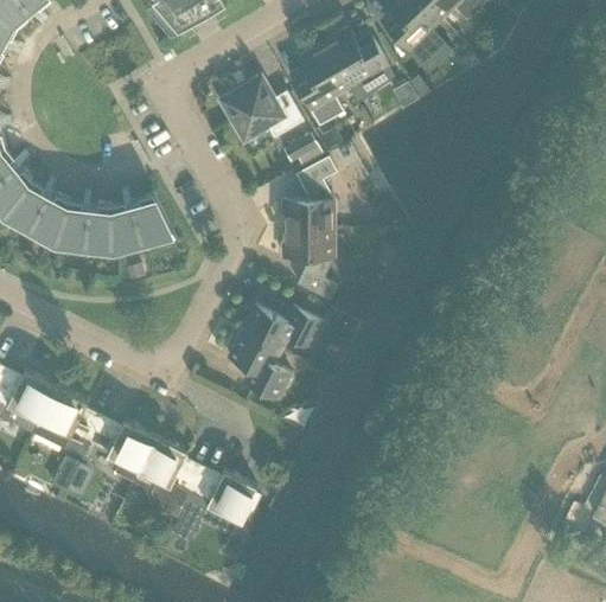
[(114,256),(174,238),(153,196),(110,207),(69,203),(31,183),(5,149),(0,133),(0,61),(17,29),(51,1),(50,0),(0,0),(0,219),(53,249),(114,256)]
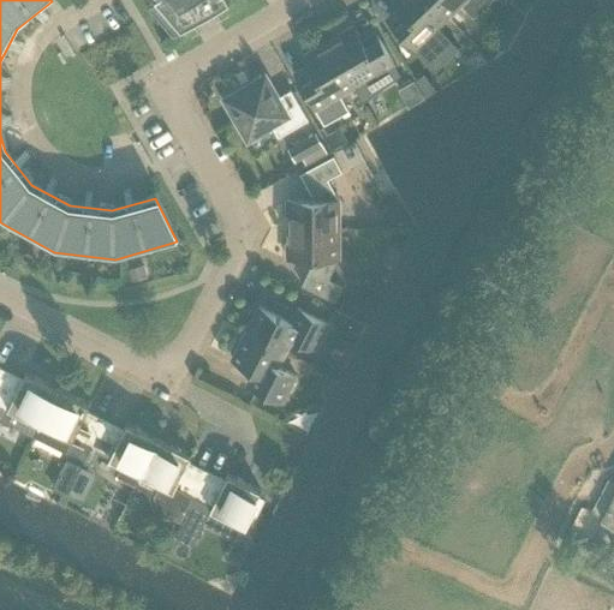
[(159,0),(160,0),(154,4),(180,34),(228,6),(224,0),(159,0)]
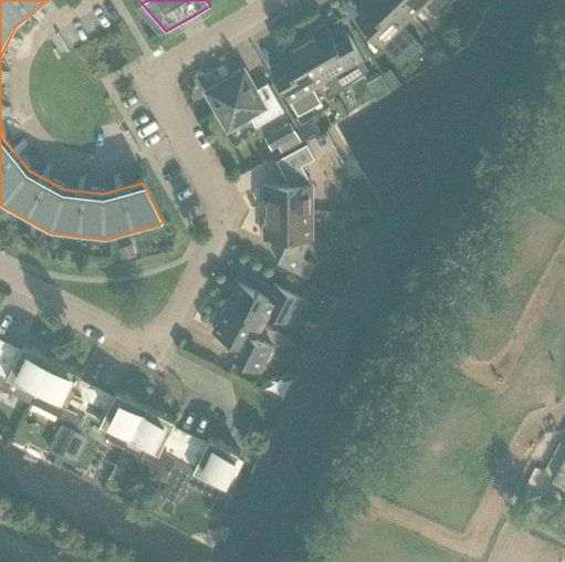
[(410,20),(391,0),(365,0),(359,6),(376,22),(365,33),(393,61),(411,43),(399,31),(410,20)]
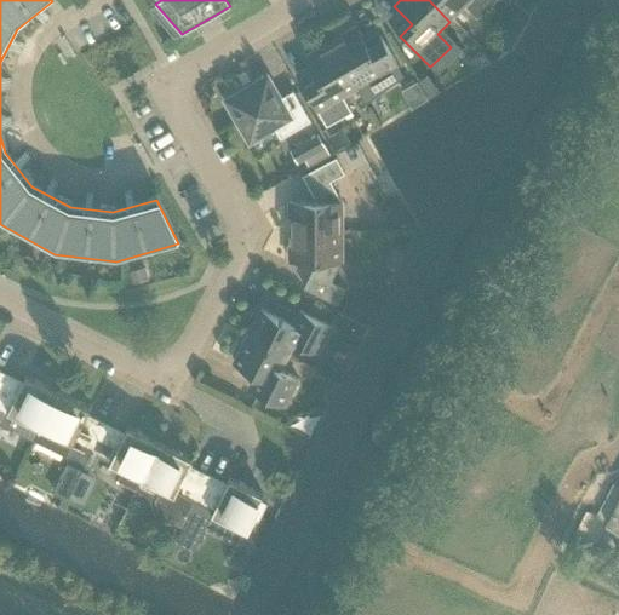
[(429,0),(450,22),(463,9),(476,23),(497,3),(493,0),(429,0)]
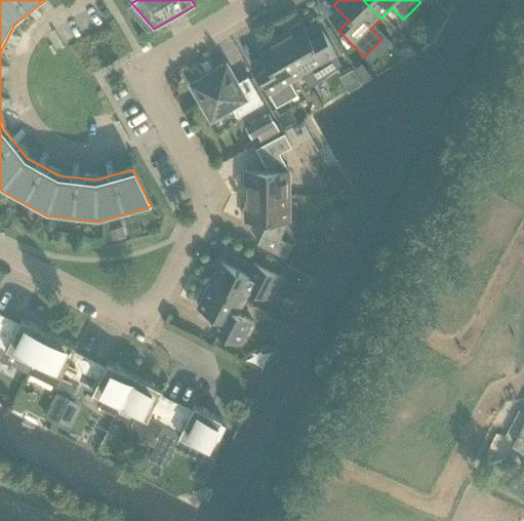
[(280,41),(301,77),(313,71),(318,80),(340,68),(325,40),(313,47),(300,26),(289,32),(290,35),(280,41)]
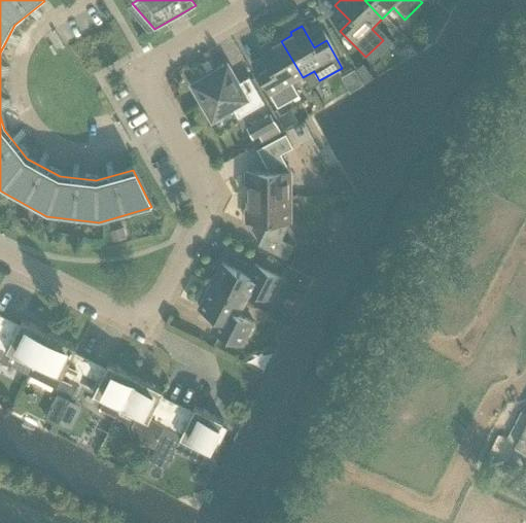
[(303,77),(281,41),(271,47),(270,44),(258,50),(265,63),(252,70),(277,111),(297,99),(289,85),(303,77)]
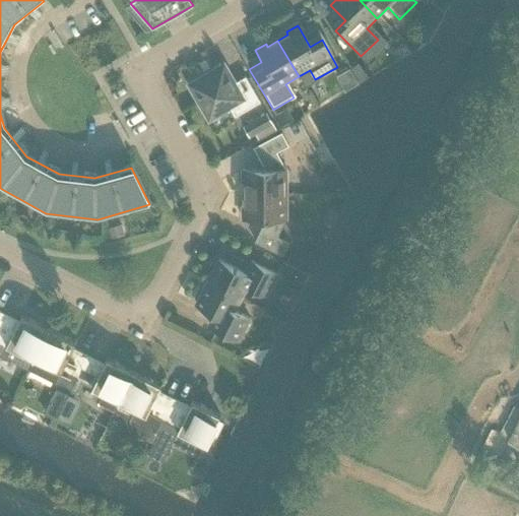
[(233,86),(222,69),(189,88),(208,122),(229,111),(234,120),(259,106),(245,80),(233,86)]
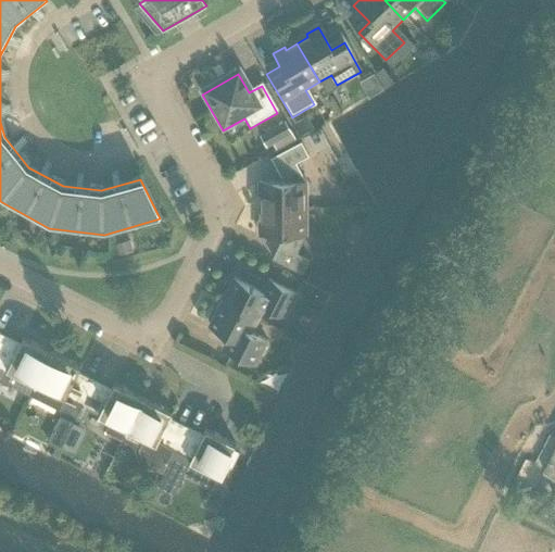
[(270,158),(297,146),(288,126),(261,138),(270,158)]
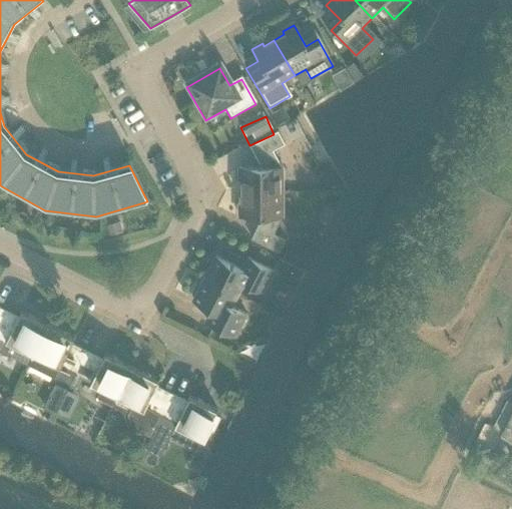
[(240,195),(282,195),(282,171),(272,153),(284,147),(277,135),(249,149),(257,161),(261,159),(267,171),(237,171),(237,183),(240,183),(240,195)]
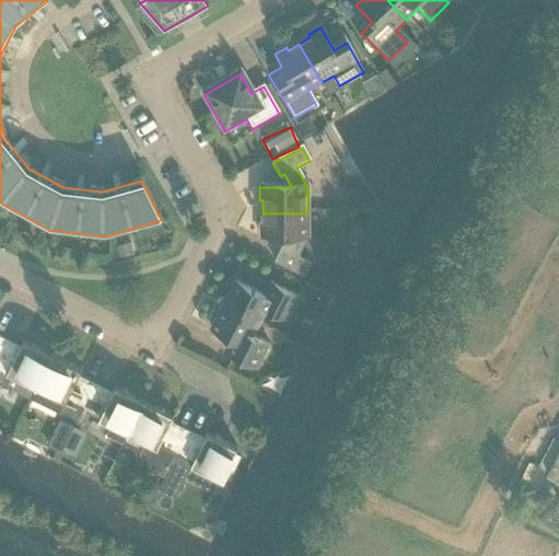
[(307,213),(263,213),(263,226),(259,226),(259,240),(292,240),(286,253),(280,251),(274,265),(303,279),(311,266),(298,259),(307,240),(307,213)]
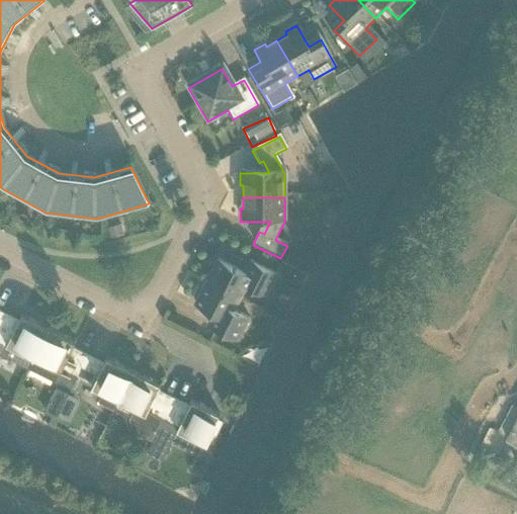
[(205,284),(238,301),(244,288),(264,298),(275,277),(249,263),(243,275),(217,262),(205,284)]
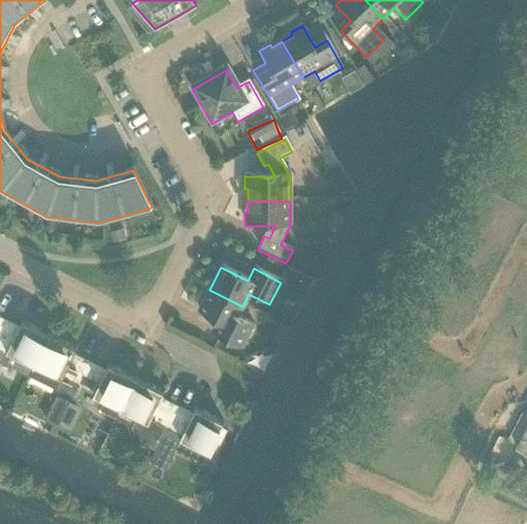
[(236,319),(242,306),(209,290),(198,313),(225,326),(219,338),(241,350),(253,327),(236,319)]
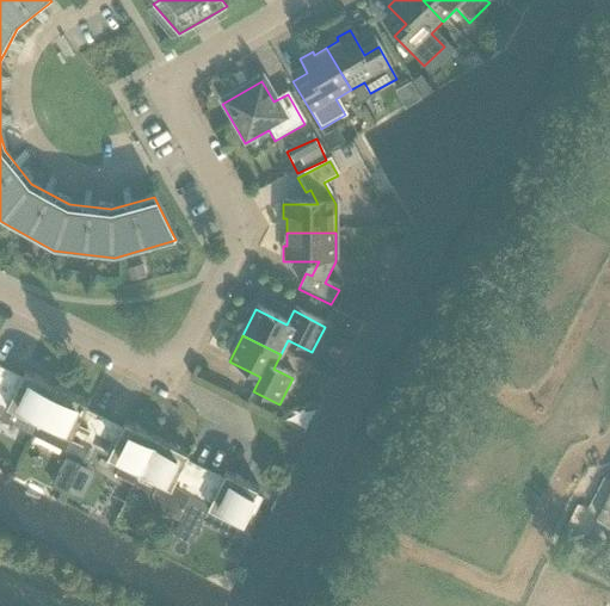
[(20,382),(2,372),(0,376),(0,419),(1,420),(1,421),(32,437),(37,427),(56,389),(55,390),(24,375),(20,382)]
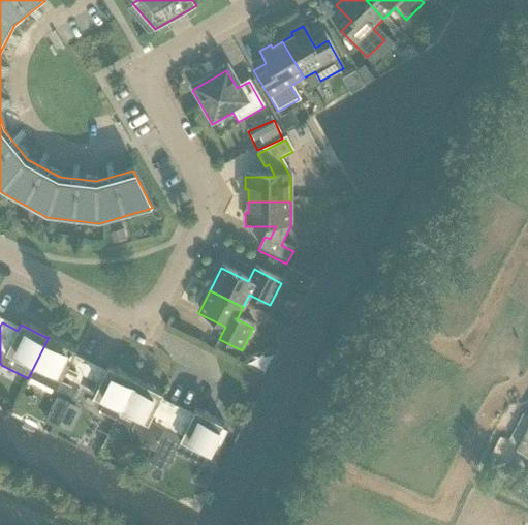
[(50,338),(49,337),(32,370),(28,378),(56,392),(57,391),(72,399),(78,389),(89,367),(72,359),(75,352),(49,339),(50,338)]
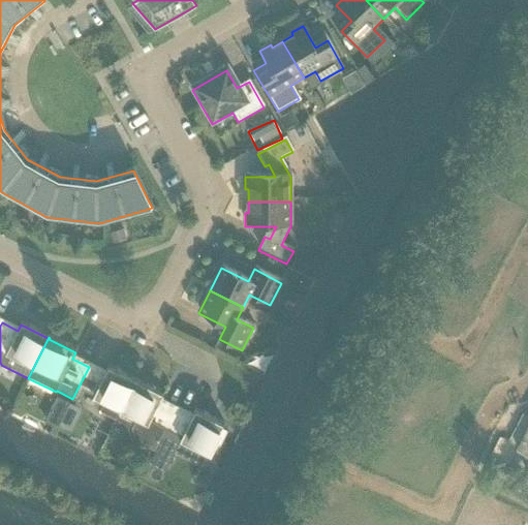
[(98,413),(115,423),(119,414),(136,381),(135,380),(134,382),(107,369),(104,374),(89,367),(78,389),(94,396),(92,399),(103,404),(98,413)]
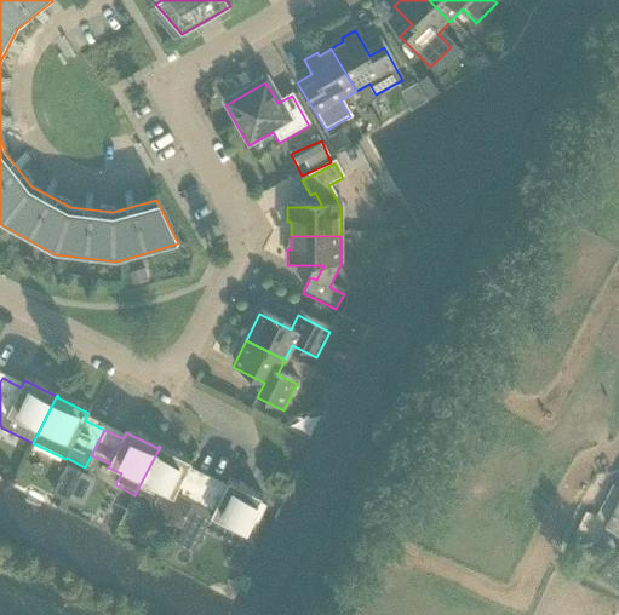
[(193,505),(194,506),(206,481),(188,471),(191,464),(160,448),(160,447),(139,486),(141,486),(142,484),(155,490),(149,504),(153,517),(181,530),(193,505)]
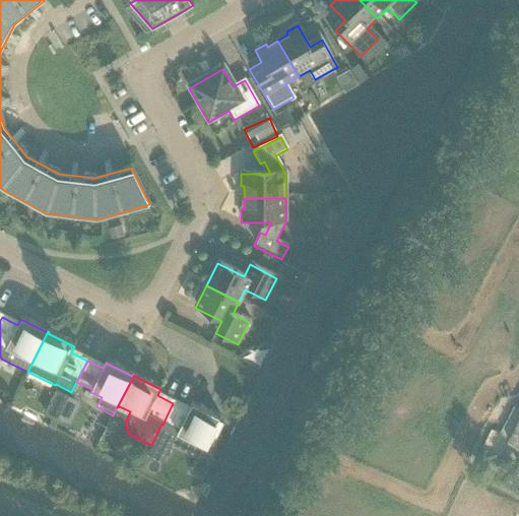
[(67,398),(54,392),(42,416),(55,423),(67,398)]
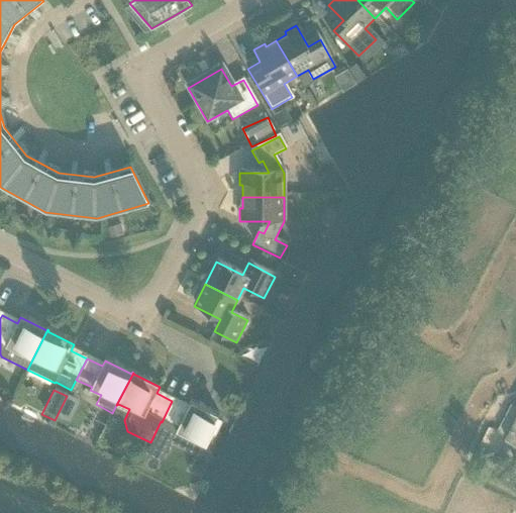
[(78,402),(68,397),(57,419),(67,424),(78,402)]
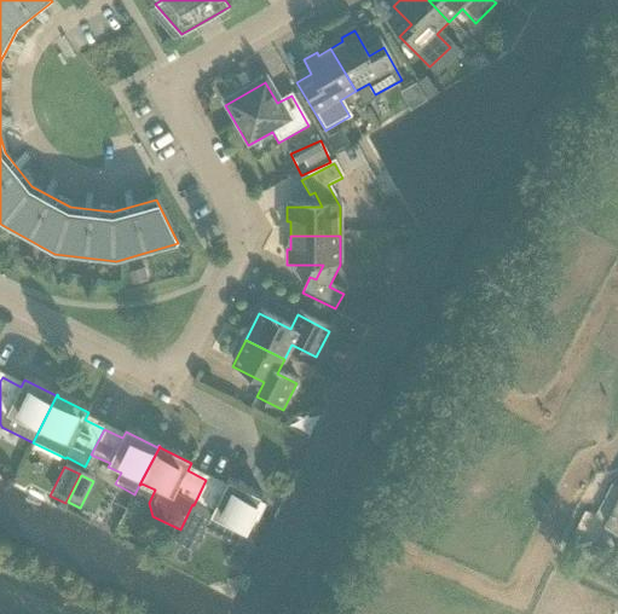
[(206,480),(194,505),(212,515),(209,517),(243,534),(247,527),(252,529),(263,509),(258,507),(261,499),(227,482),(224,490),(206,480)]
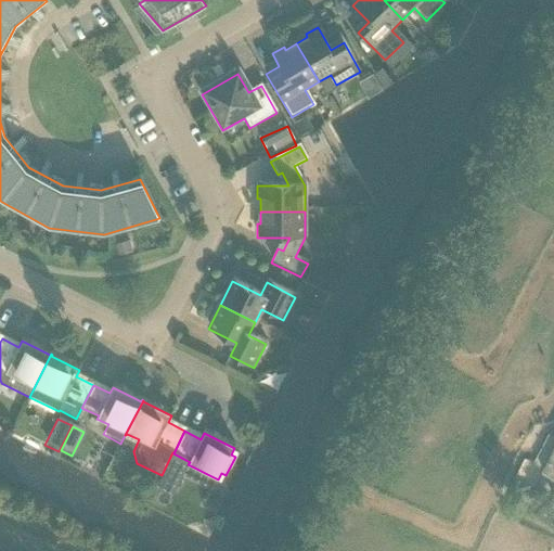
[(553,450),(542,474),(553,479),(553,498),(553,501),(553,450)]
